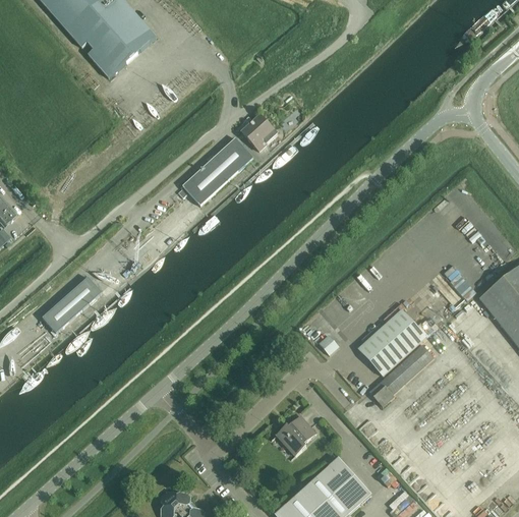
[(40,0),(80,47),(87,42),(93,49),(87,53),(108,77),(155,36),(123,0),(40,0)]
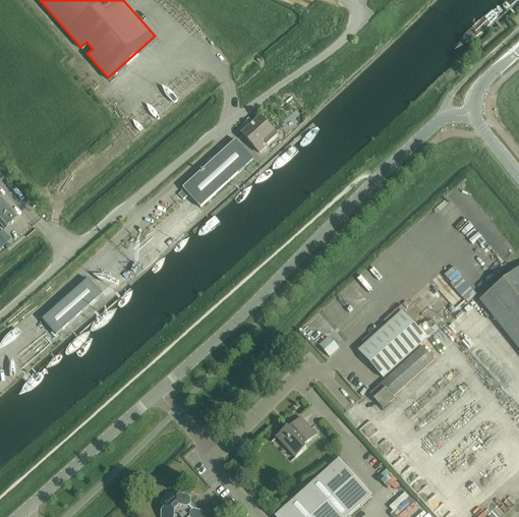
[(257,150),(276,133),(258,114),(240,131),(257,150)]
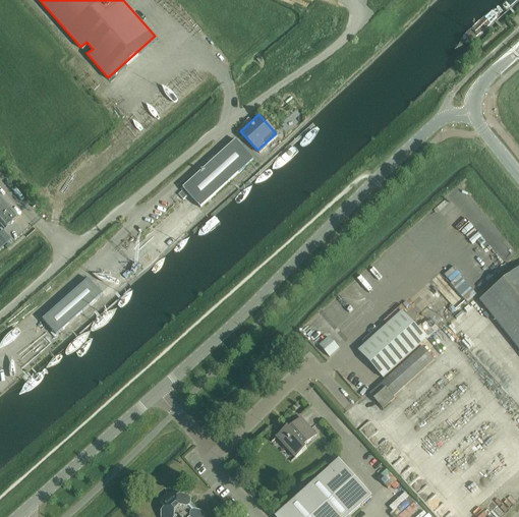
[(198,205),(251,157),(234,137),(181,185),(198,205)]
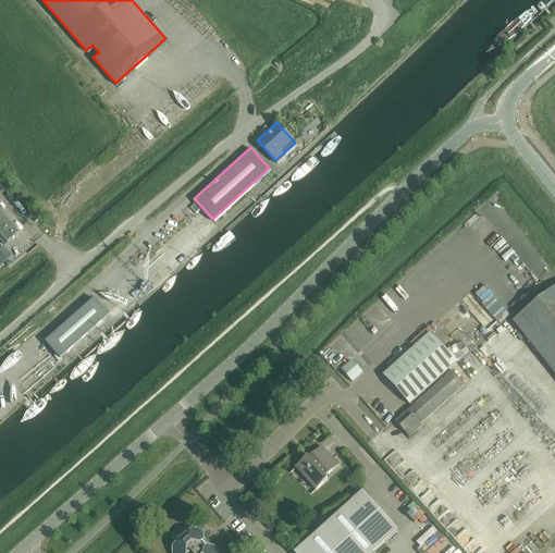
[(194,210),(198,206),(194,200),(189,205),(194,210)]
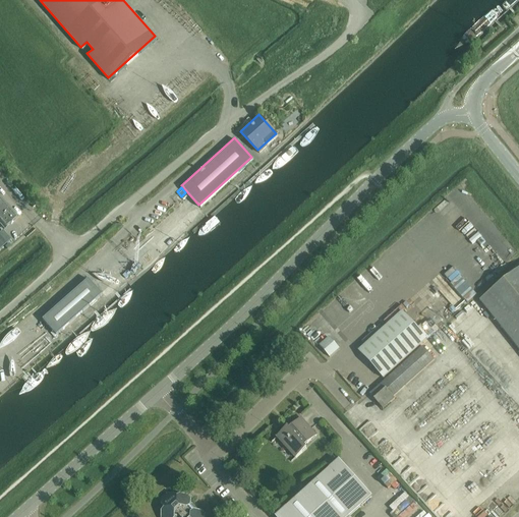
[(16,214),(0,194),(0,224),(2,226),(16,214)]
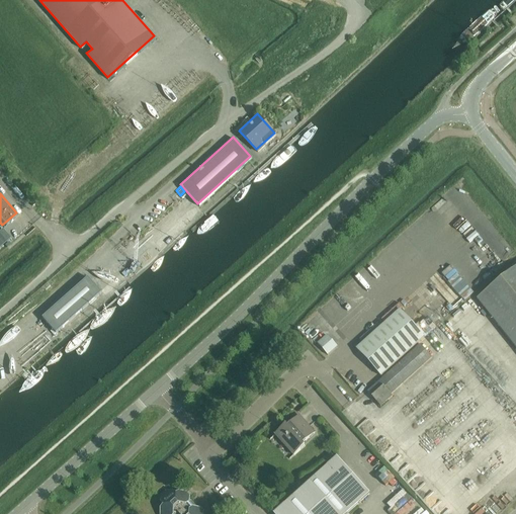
[(12,231),(6,225),(0,230),(0,241),(12,231)]
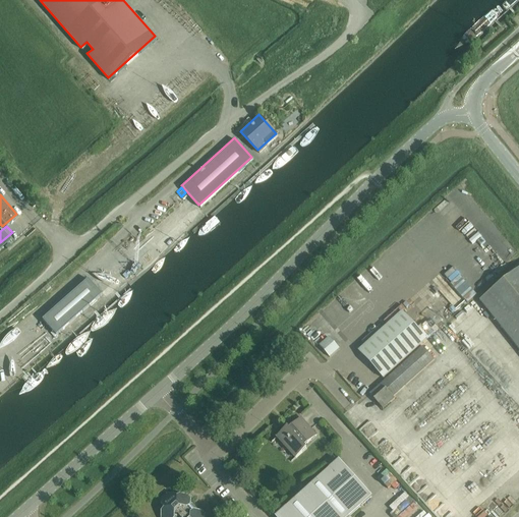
[(518,349),(518,264),(477,297),(518,349)]
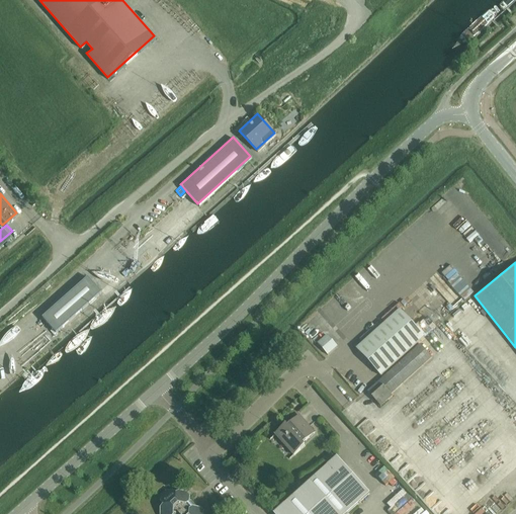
[(99,290),(90,279),(86,275),(40,315),(51,327),(49,328),(53,332),(55,330),(99,290)]
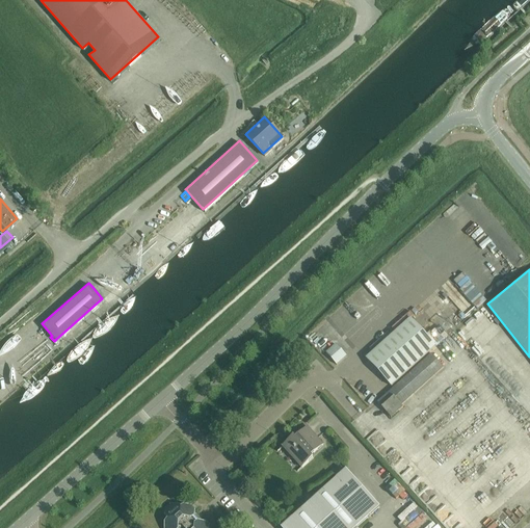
[(365,355),(390,383),(433,343),(429,339),(433,336),(427,328),(423,333),(408,316),(365,355)]
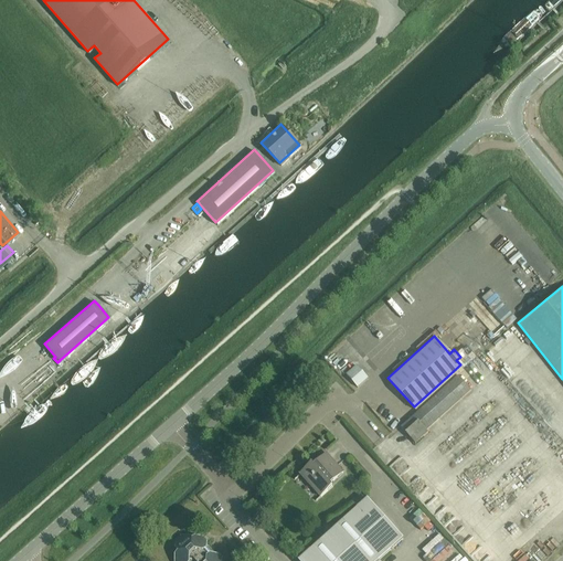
[(365,376),(354,362),(344,372),(356,384),(365,376)]
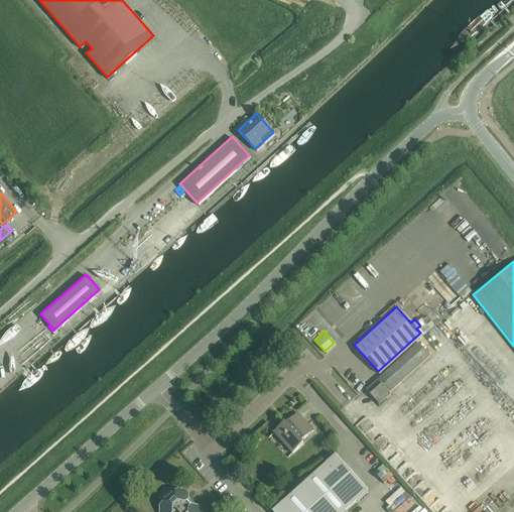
[(384,393),(428,353),(416,341),(365,387),(377,401),(385,394),(384,393)]
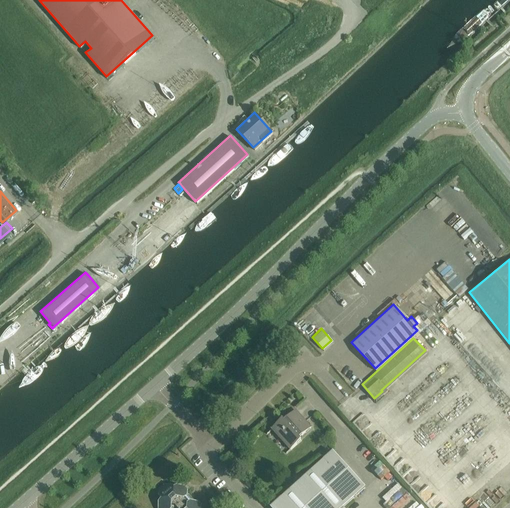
[(309,425),(293,407),(282,418),(280,417),(270,426),(289,447),(299,438),(297,435),(309,425)]
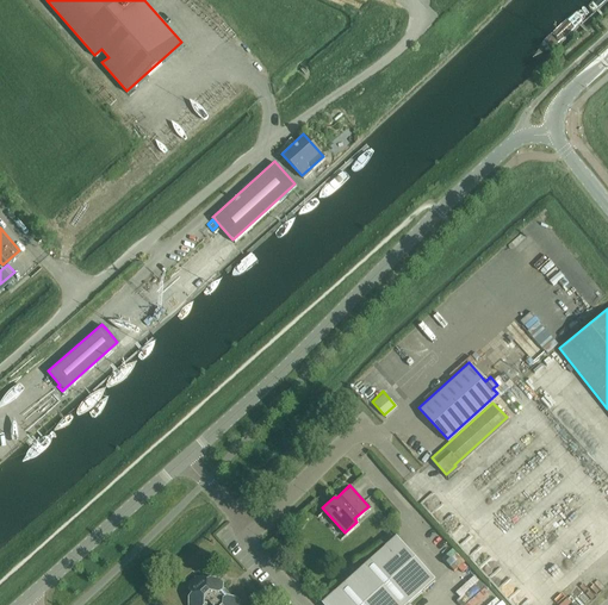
[(395,535),(395,536),(321,602),(322,604),(402,604),(433,578),(395,535)]
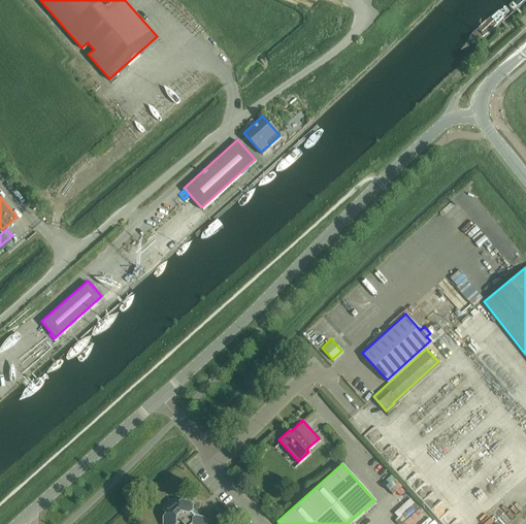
[(195,514),(191,510),(192,502),(189,498),(181,498),(177,500),(174,497),(167,497),(162,501),(162,509),(165,512),(161,515),(161,523),(162,523),(205,523),(206,518),(202,515),(195,514)]
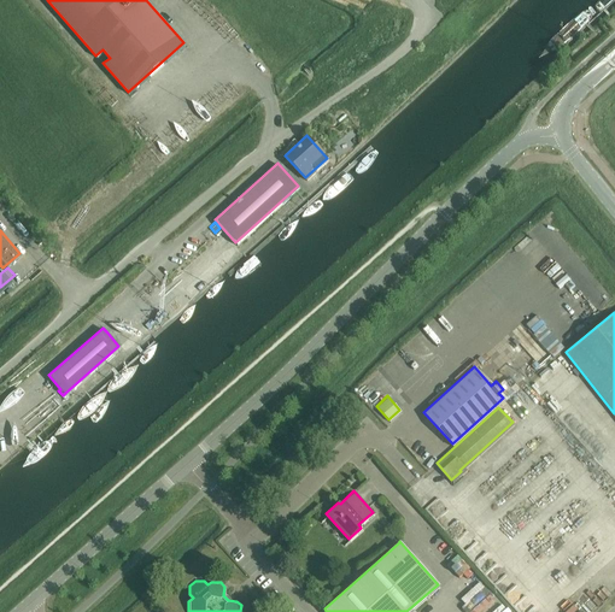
All buildings are outlined.
